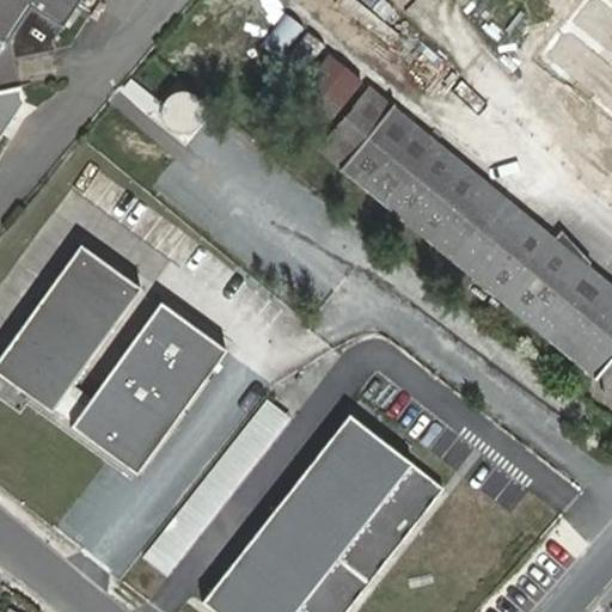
[(0,0),(0,54),(7,44),(40,67),(83,0),(0,0)]
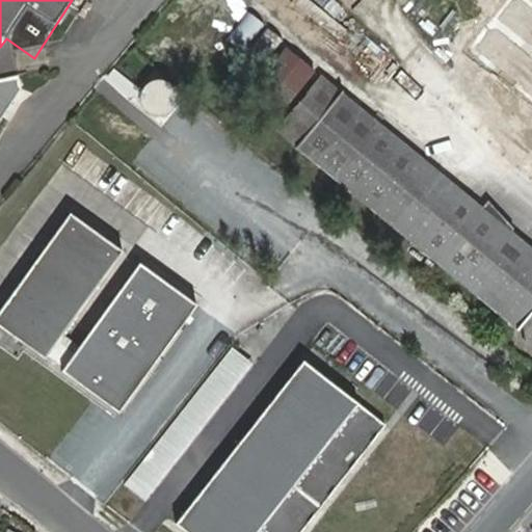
[(307,0),(293,0),(287,9),(334,47),(346,31),(307,0)]
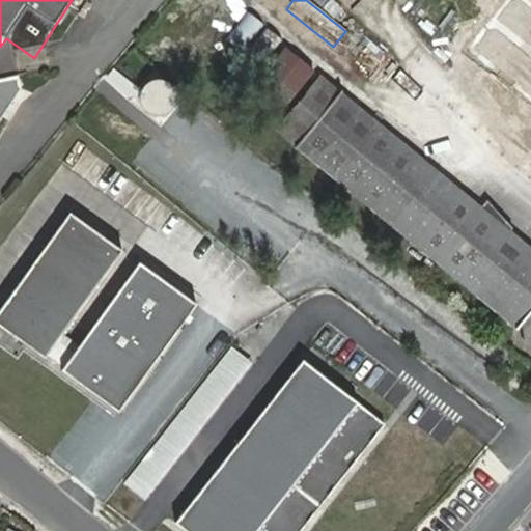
[(245,12),(225,42),(241,52),(260,23),(245,12)]
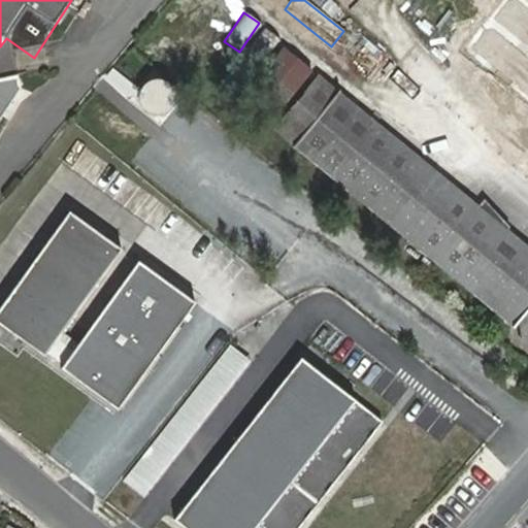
[(239,100),(269,125),(312,71),(283,46),(239,100)]
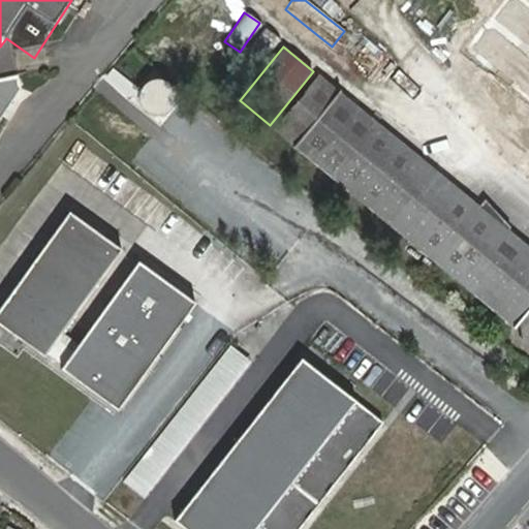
[(528,183),(528,75),(516,94),(528,102),(528,151),(515,173),(528,183)]
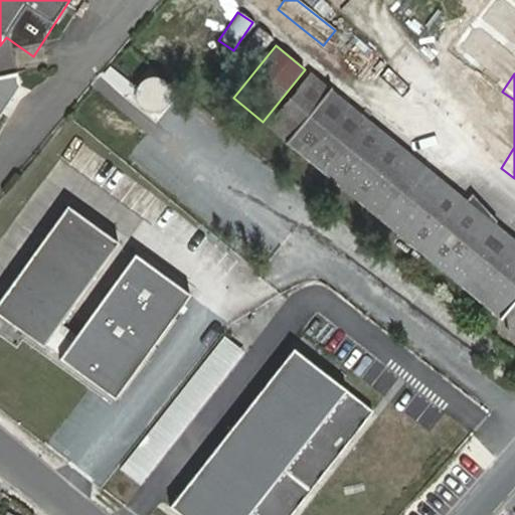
[(500,319),(514,300),(514,241),(310,74),(268,127),(500,319)]
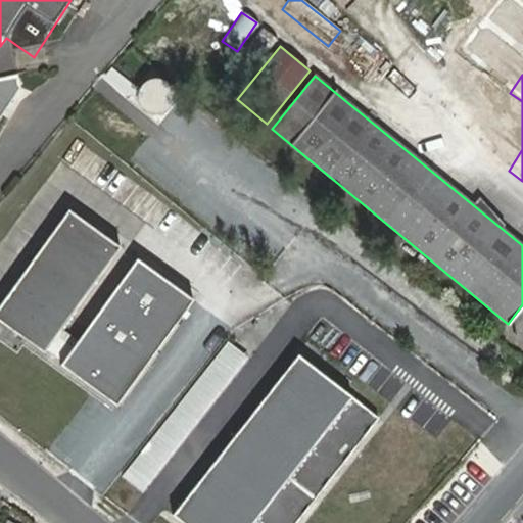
[(121,247),(68,210),(0,305),(0,321),(44,352),(46,349),(60,330),(121,247)]
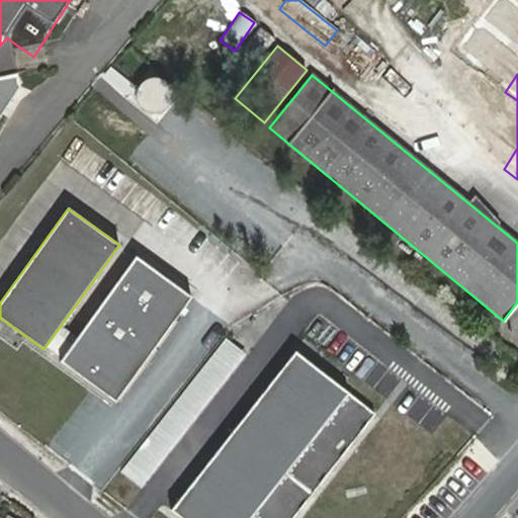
[(60,361),(115,401),(191,295),(136,256),(77,339),(63,358),(60,361)]
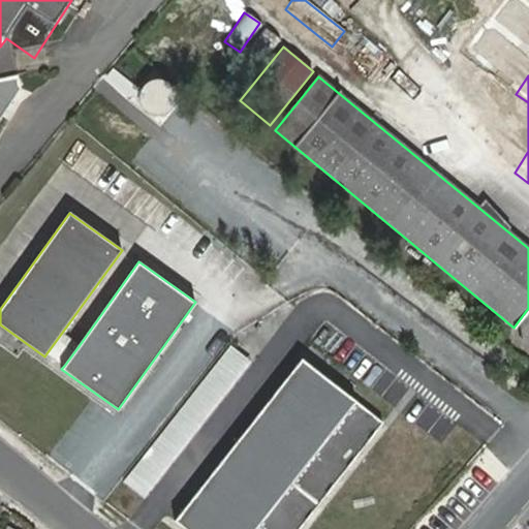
[(47,353),(64,366),(79,346),(61,334),(47,353)]
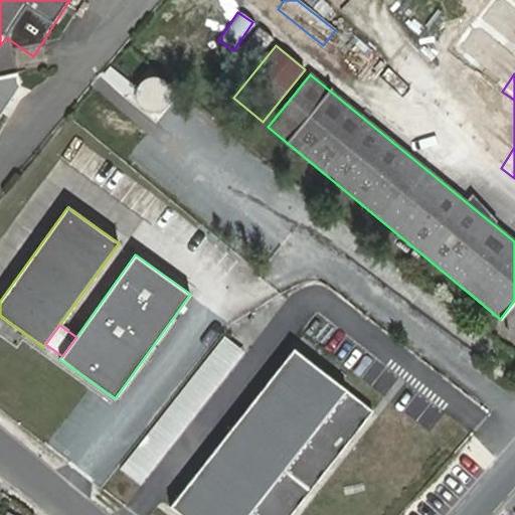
[(225,338),(121,470),(141,486),(244,353),(225,338)]
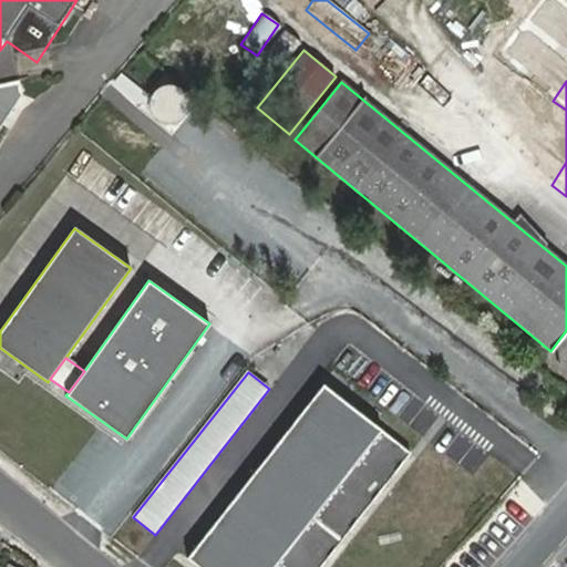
[(187,564),(192,566),(325,566),(411,457),(323,389),(187,564)]
